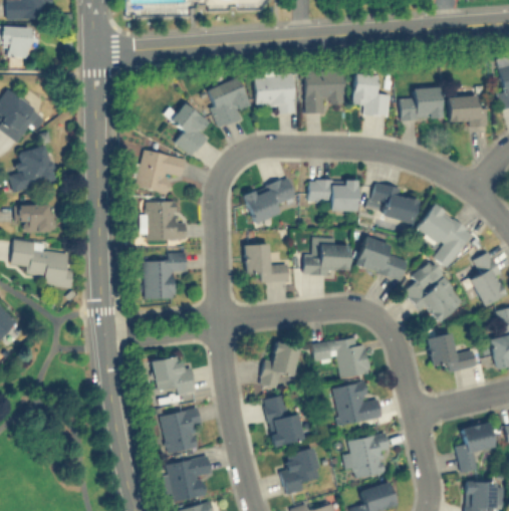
[(7,0),(7,18),(45,18),(45,6),(52,6),(52,0),(7,0)]
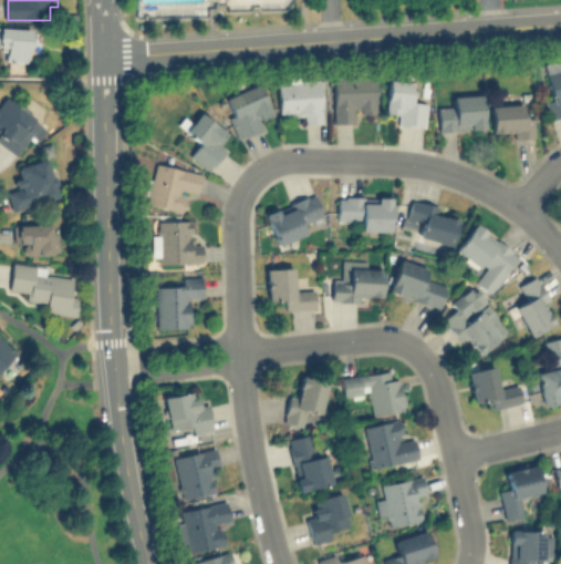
[(0,29),(0,51),(9,51),(9,63),(32,63),(33,30),(0,29)]
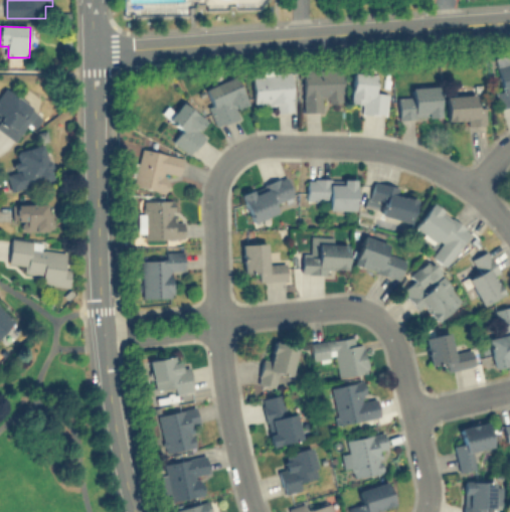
[(509,57),(497,59),(504,110),(509,109),(509,57)]
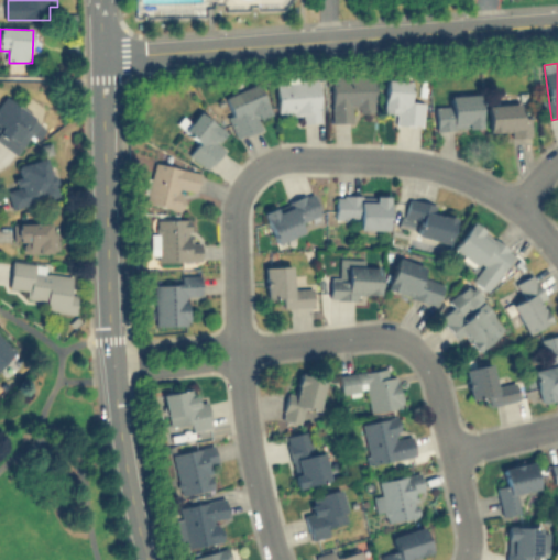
[(335,123),(356,123),(356,112),(376,112),(376,80),(335,80),(335,123)]
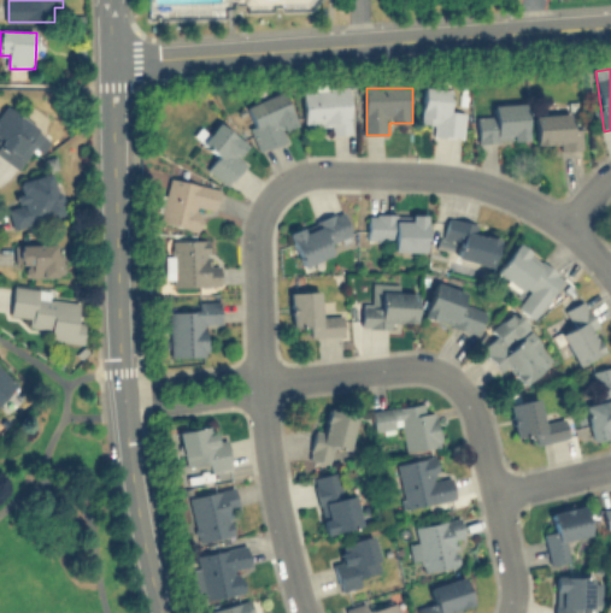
[(354,135),(353,89),(306,90),(307,127),(334,127),(334,136),(354,135)]
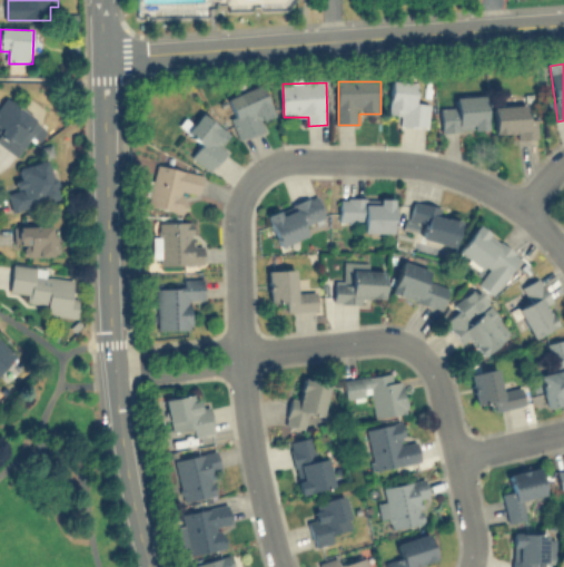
[(403,127),(431,129),(433,106),(419,105),(421,85),(394,82),(392,115),(404,116),(403,127)]
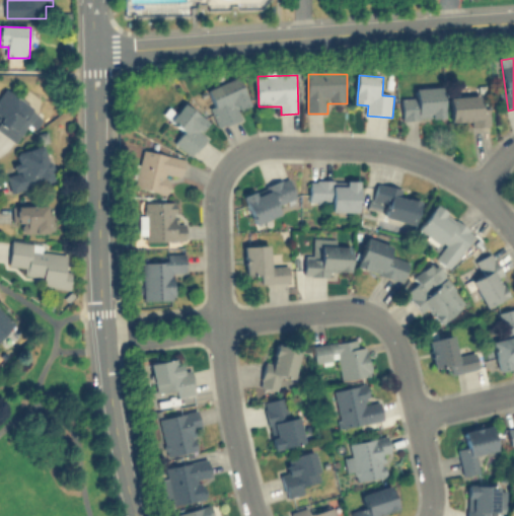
[(208,91),(221,129),(245,120),(241,109),(251,106),(241,79),(208,91)]
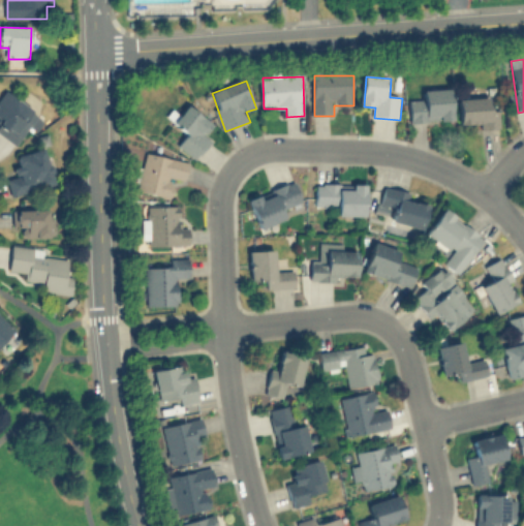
[(413,124),(455,122),(453,90),(424,92),(425,102),(412,103),(413,124)]
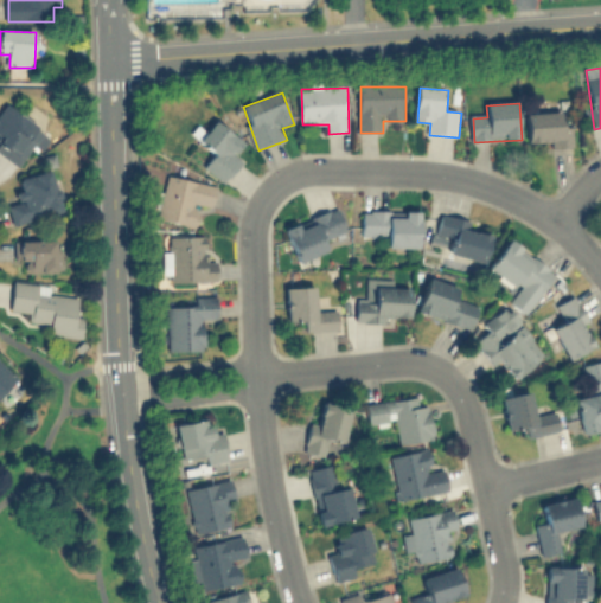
[(0,154),(23,170),(37,148),(45,154),(56,138),(10,106),(0,120),(0,135),(6,140),(0,147),(0,154)]
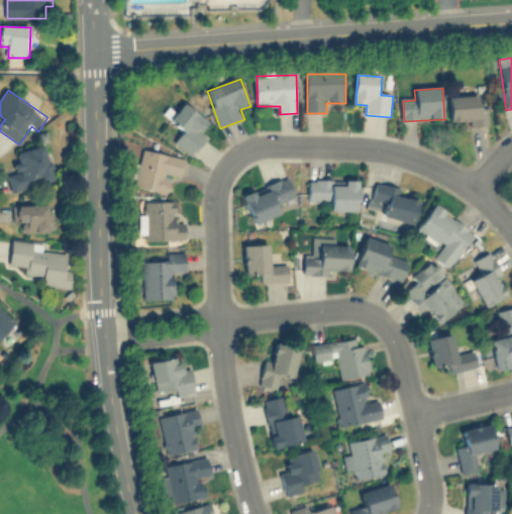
[(490,125),(490,108),(481,108),(481,97),(450,98),(451,127),(490,125)]
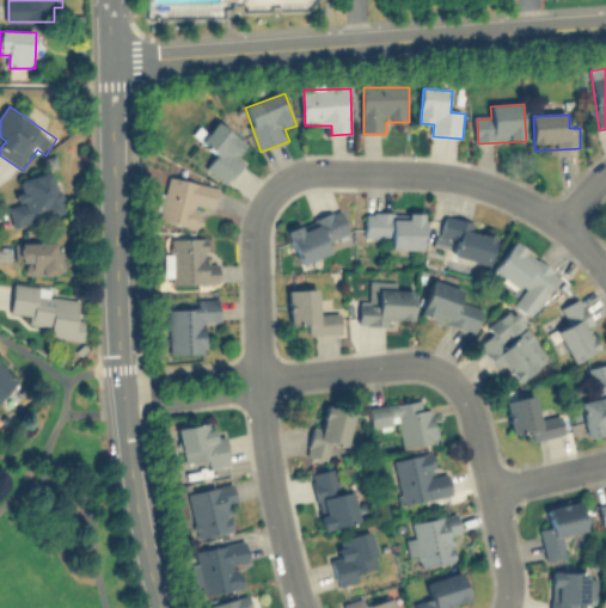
[(226,184),(253,151),(221,122),(203,143),(220,158),(209,170),(226,184)]
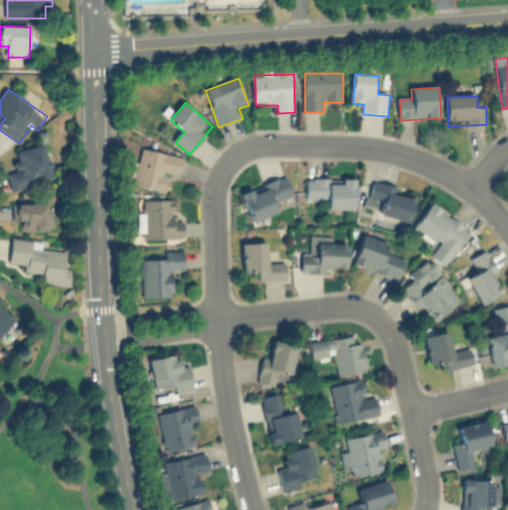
[(56,181),(46,144),(15,153),(20,172),(9,175),(13,192),(56,181)]
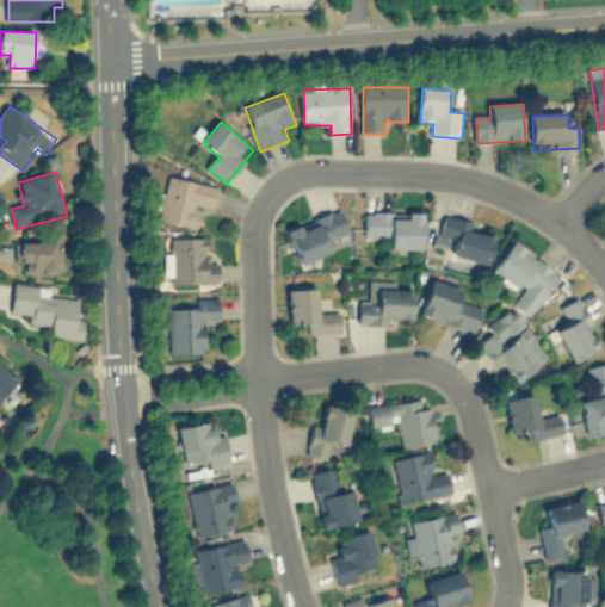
[(220,189),(171,178),(160,222),(198,230),(203,209),(215,211),(220,189)]
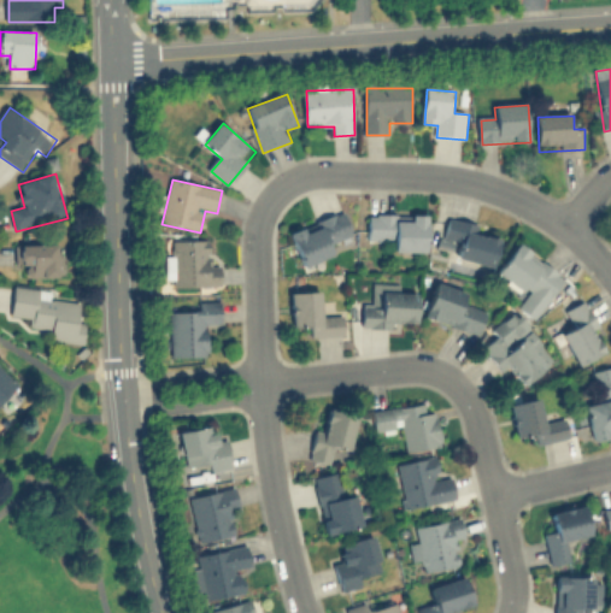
[(306,267),(335,257),(332,246),(356,237),(347,213),(293,233),(306,267)]
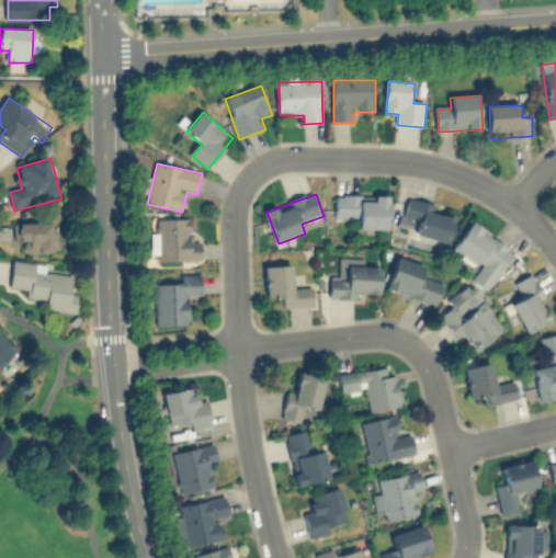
[(390,197),(338,196),(338,220),(362,220),(362,231),(390,231),(390,197)]
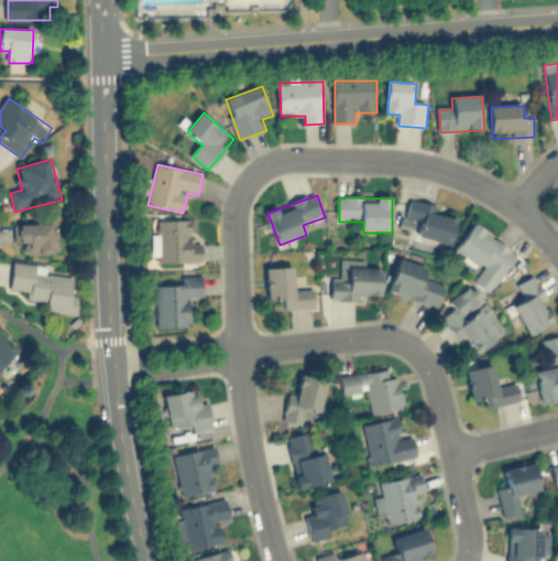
[(403,233),(453,245),(459,220),(440,216),(442,208),(411,200),(403,233)]
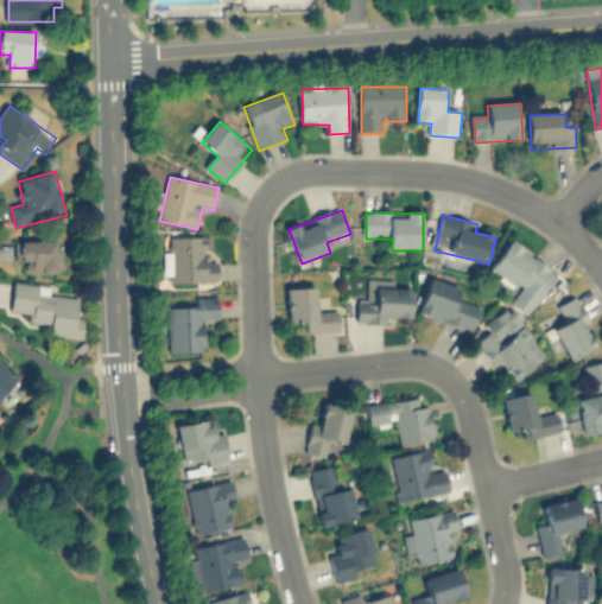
[(220,285),(220,261),(207,261),(207,239),(169,239),(169,272),(176,272),(176,284),(220,285)]
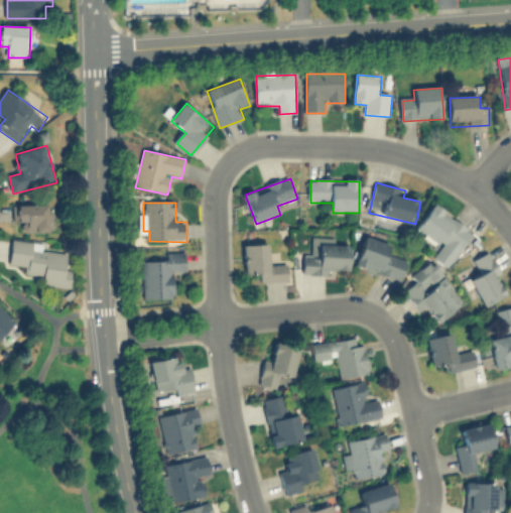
[(435,259),(451,269),(476,233),(434,205),(417,230),(443,248),(435,259)]
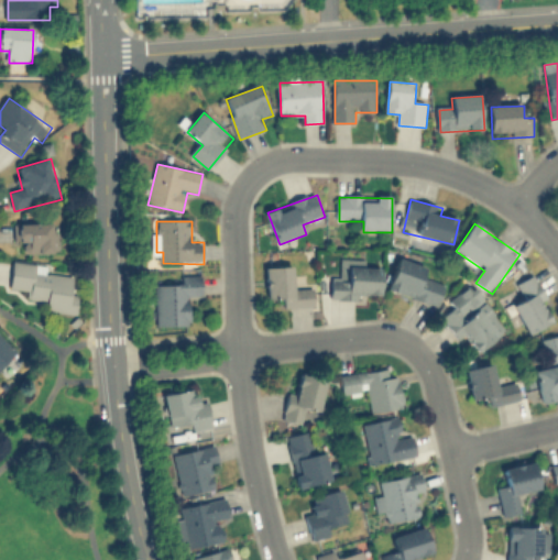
[(57,224),(18,224),(18,243),(26,243),(26,255),(57,255),(57,224)]
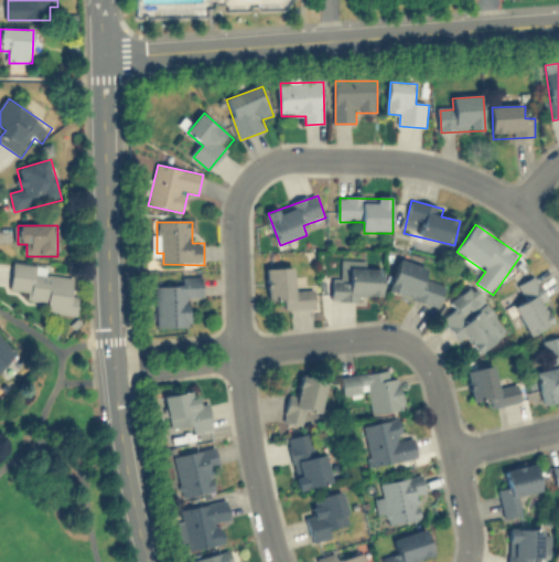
[(429,269),(401,260),(390,293),(440,309),(448,287),(426,279),(429,269)]
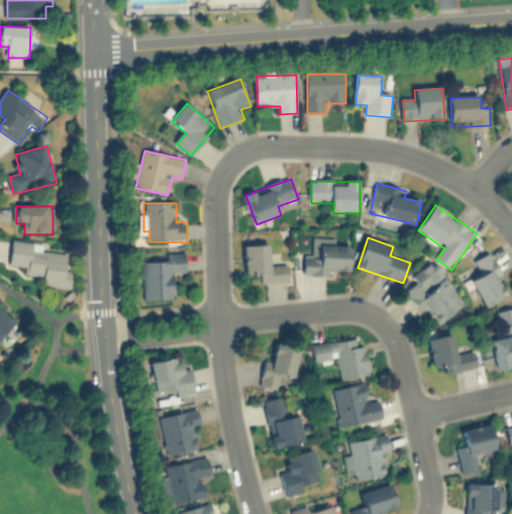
[(73,290),(75,271),(69,270),(70,255),(45,252),(46,244),(14,240),(11,266),(28,268),(27,276),(44,277),(43,287),(73,290)]
